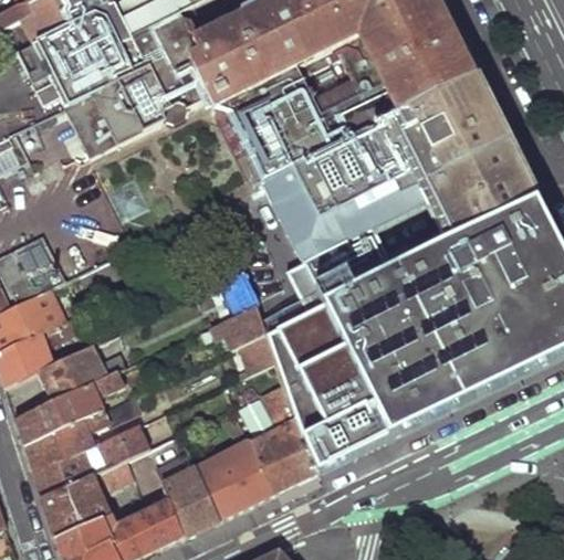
[(65,106),(146,69),(158,93),(352,0),(124,0),(115,4),(113,0),(38,0),(29,4),(32,13),(23,17),(34,42),(18,50),(29,72),(44,64),(52,81),(37,88),(43,103),(60,95),(65,106)]
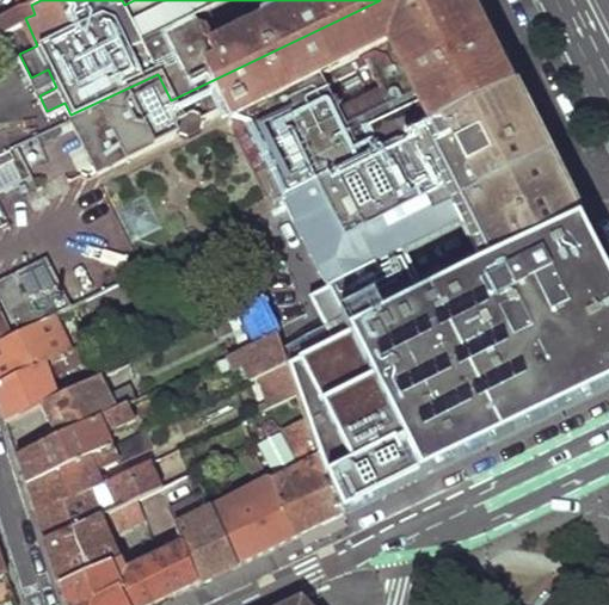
[(380,0),(171,100),(158,74),(71,115),(97,168),(225,107),(229,119),(240,113),(245,124),(281,199),(511,87),(483,29),(468,0),(380,0)]
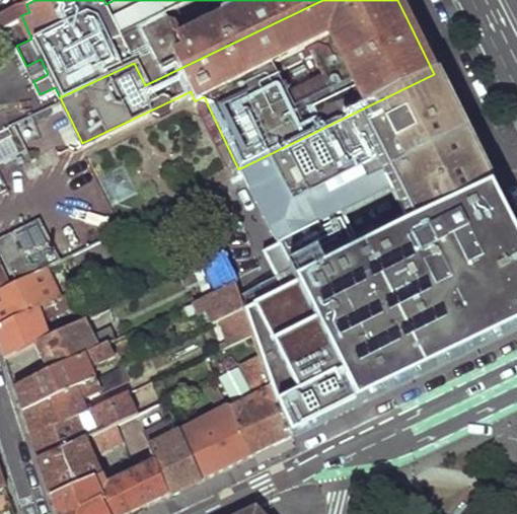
[(0,19),(2,24),(21,15),(29,12),(26,4),(14,3),(0,9),(0,19)]
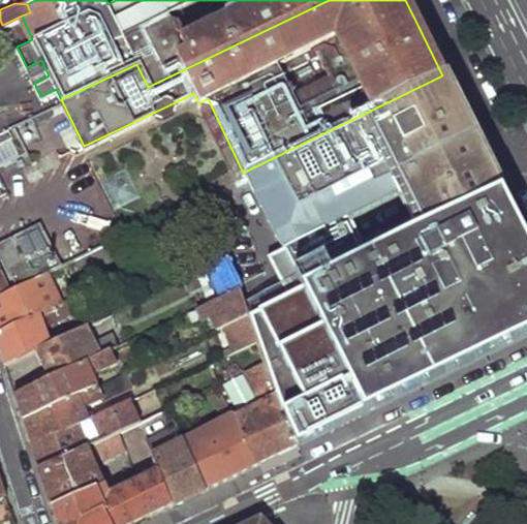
[(41,60),(27,67),(34,83),(49,75),(41,60)]
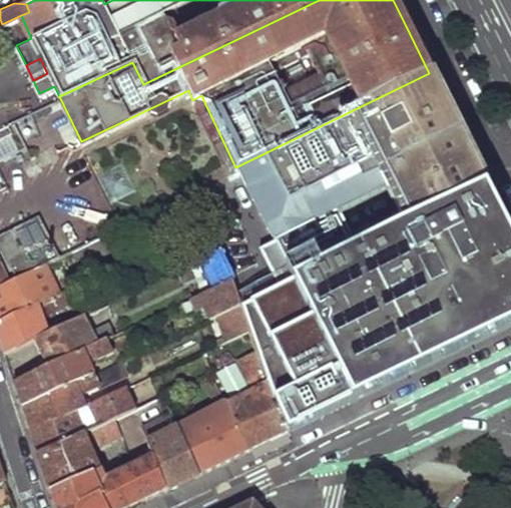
[(465,144),(429,73),(235,167),(272,242),(388,186),(406,222),(485,185),(465,144)]
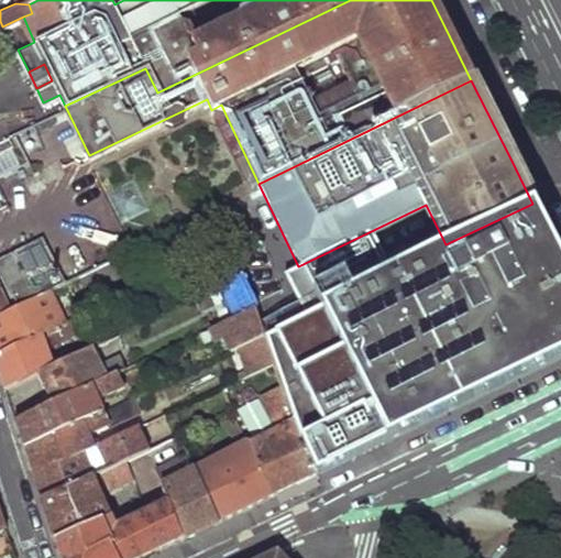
[(221,105),(211,110),(226,115),(221,105)]
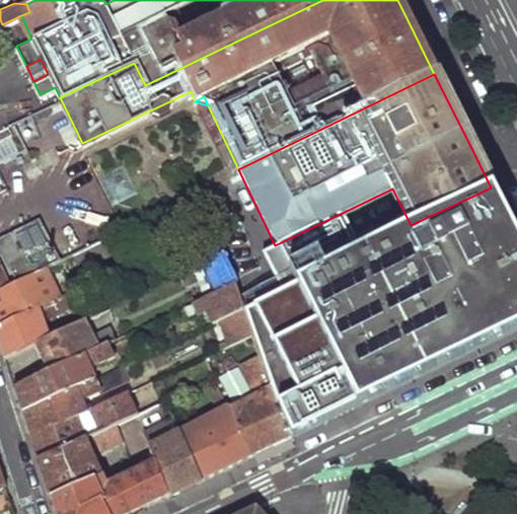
[(56,98),(30,112),(33,117),(59,104),(56,98)]
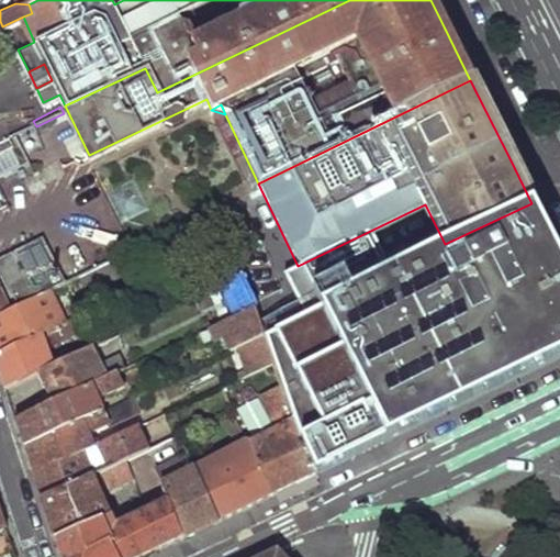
[(14,129),(0,135),(0,168),(28,156),(14,129)]
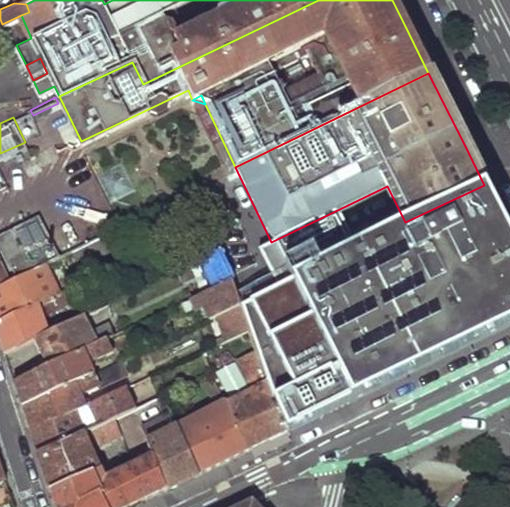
[(120,160),(95,171),(108,199),(133,187),(120,160)]
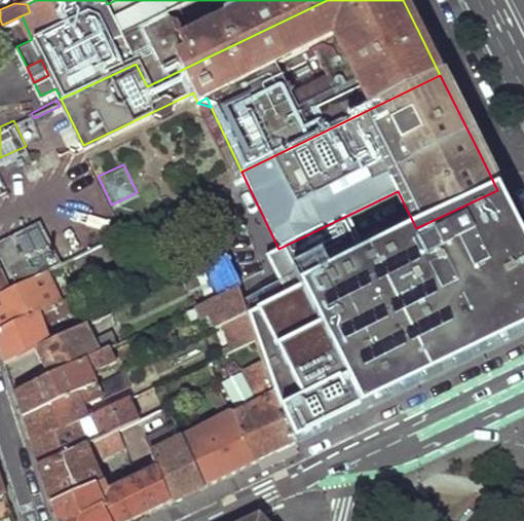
[(523,330),(523,243),(497,190),(416,228),(358,255),(246,308),(254,334),(260,357),(296,439),(425,376),(523,330)]
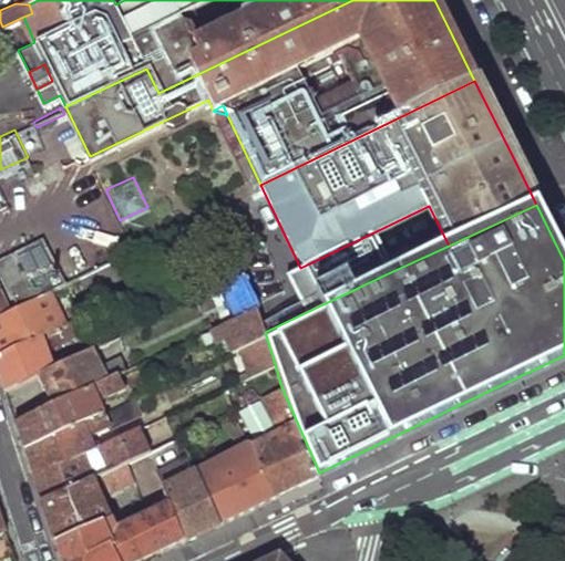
[(243,265),(238,253),(221,262),(228,280),(246,272),(243,265)]
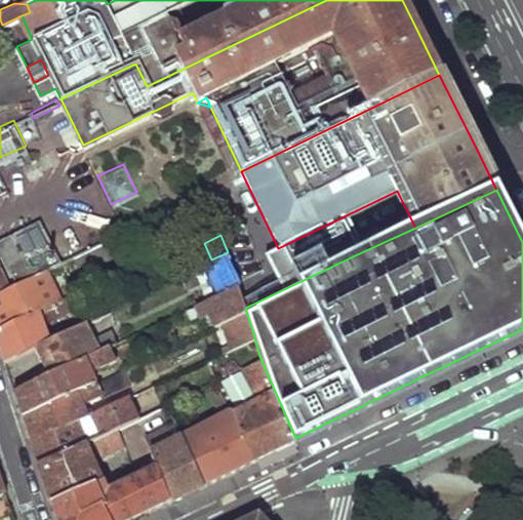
[(108,238),(79,252),(84,263),(114,249),(108,238)]
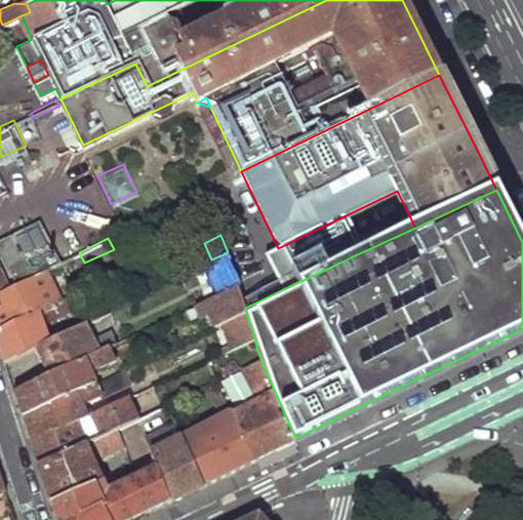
[(54,260),(51,252),(31,262),(34,269),(54,260)]
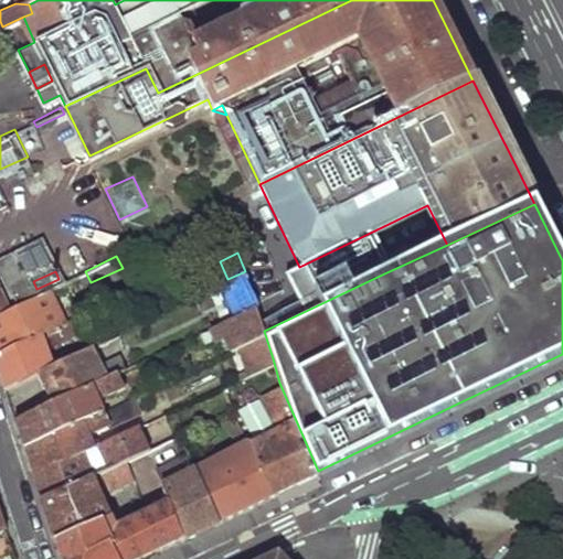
[(227,279),(222,281),(233,314),(255,303),(245,271),(227,279)]
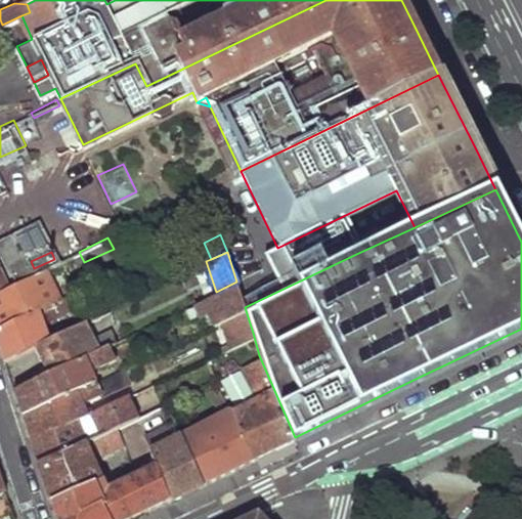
[(0,290),(9,286),(0,266),(0,290)]
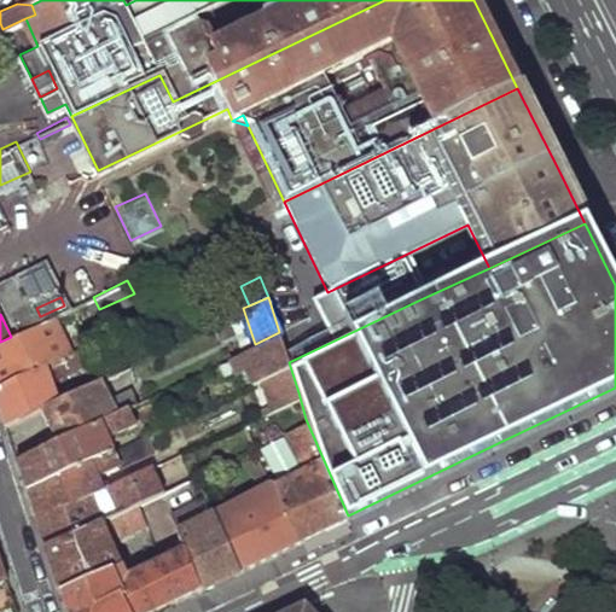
[(0,382),(73,348),(57,314),(11,337),(0,342),(0,382)]
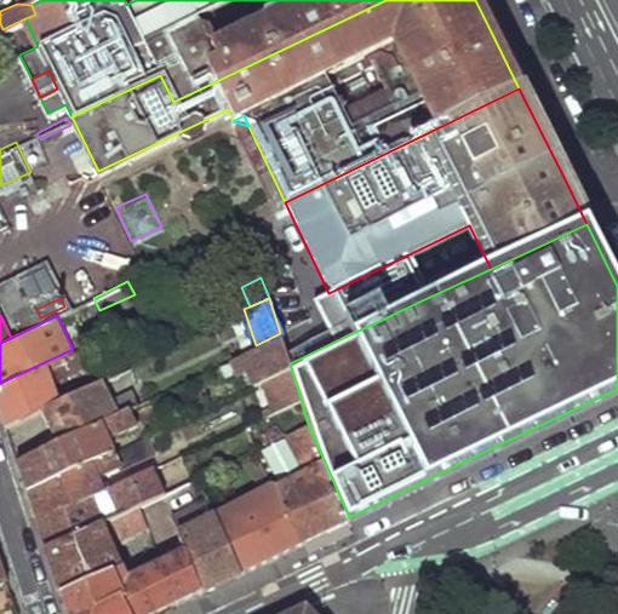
[(256,345),(235,355),(239,366),(246,363),(255,379),(268,373),(290,363),(280,333),(256,345)]
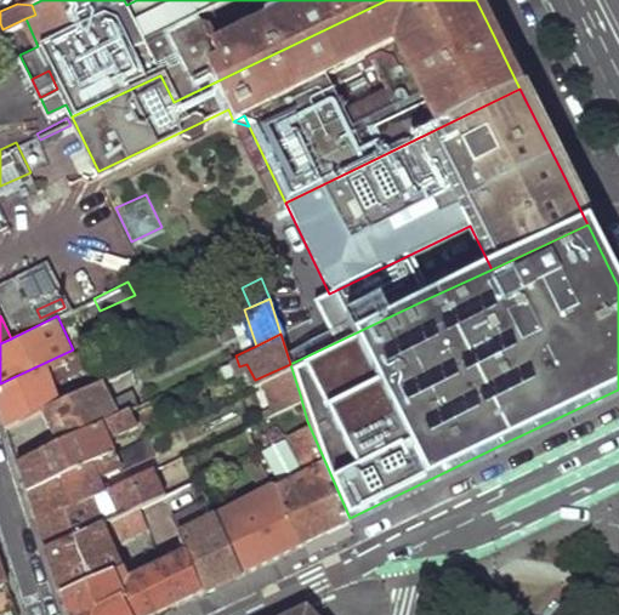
[(54,400),(60,397),(54,376),(106,352),(101,336),(73,349),(0,383),(0,410),(5,422),(41,405),(54,400)]
